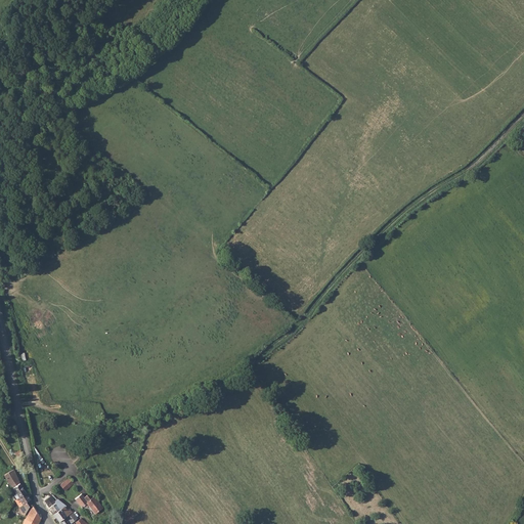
[(34,365),(28,366),(30,385),(36,385),(34,365)]
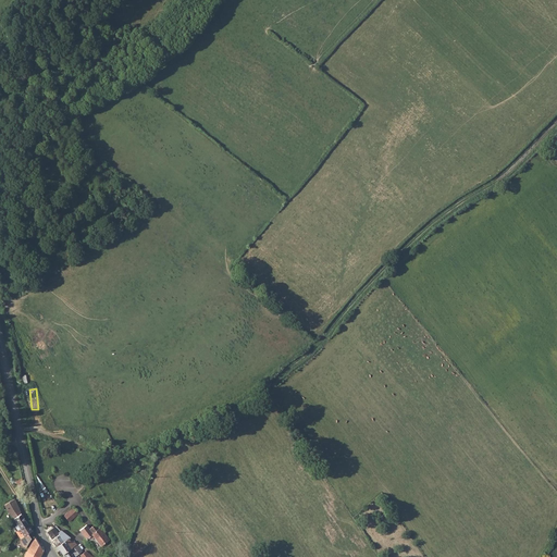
[(24,482),(17,484),(24,494),(26,493),(24,482)]
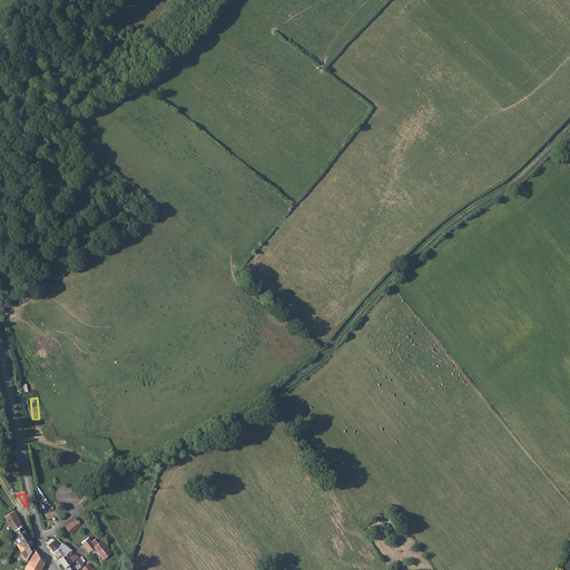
[(15,511),(5,517),(18,537),(15,539),(18,544),(30,537),(22,524),(21,522),(15,511)]
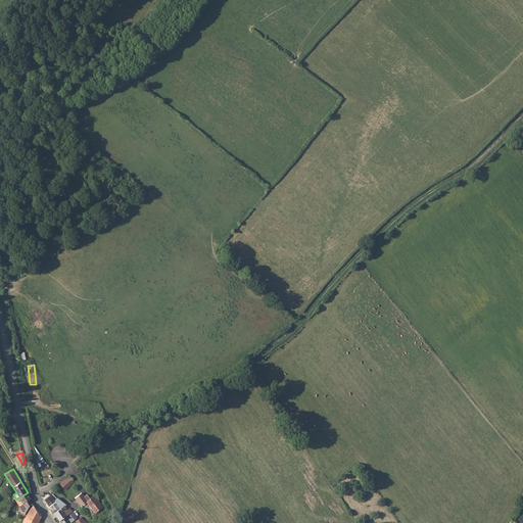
[(69,476),(61,482),(65,488),(74,482),(69,476)]
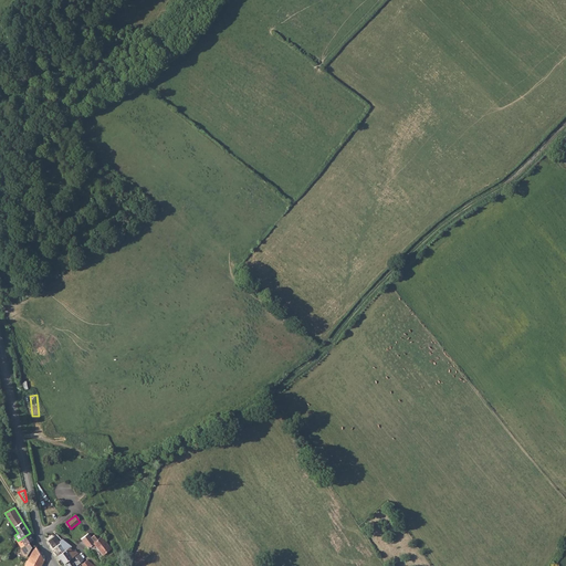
[(32,537),(30,533),(18,541),(18,542),(22,548),(22,552),(25,556),(30,559),(35,551),(30,543),(34,541),(32,537)]
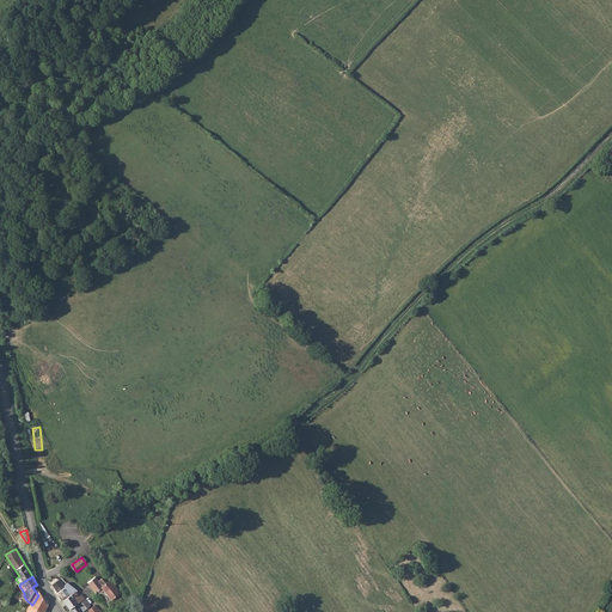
[(59,577),(51,583),(63,600),(78,591),(78,589),(69,583),(65,585),(59,577)]
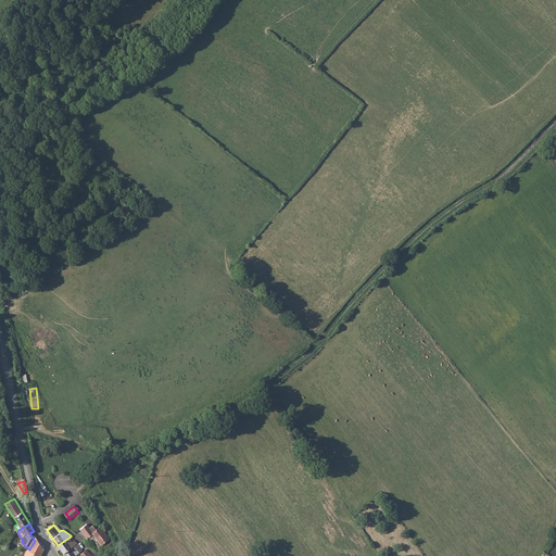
[(87,525),(79,530),(86,538),(88,536),(90,539),(92,538),(99,546),(101,544),(90,528),(87,525)]
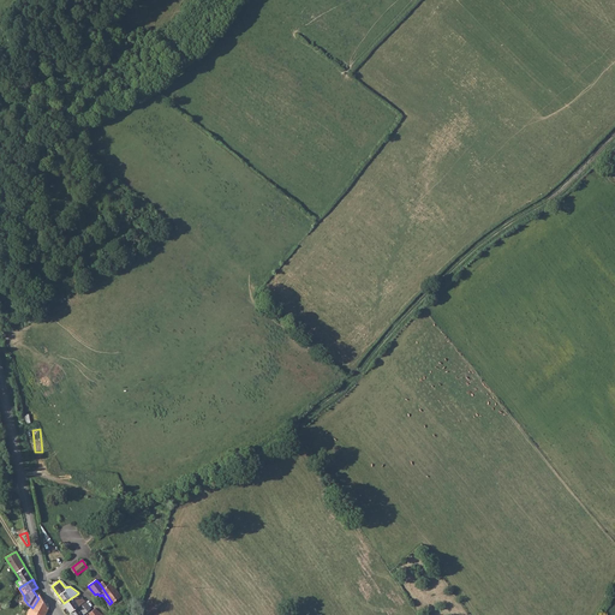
[(102,583),(100,584),(112,602),(119,597),(109,584),(106,587),(102,583)]
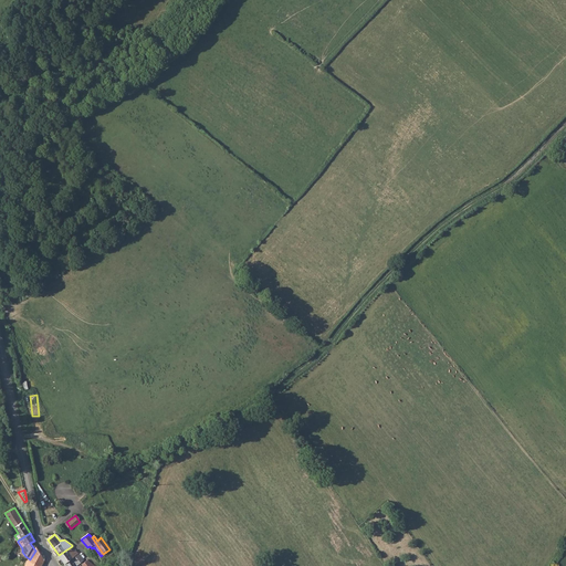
[(30,559),(29,561),(38,565),(41,565),(44,562),(38,546),(35,551),(30,559)]
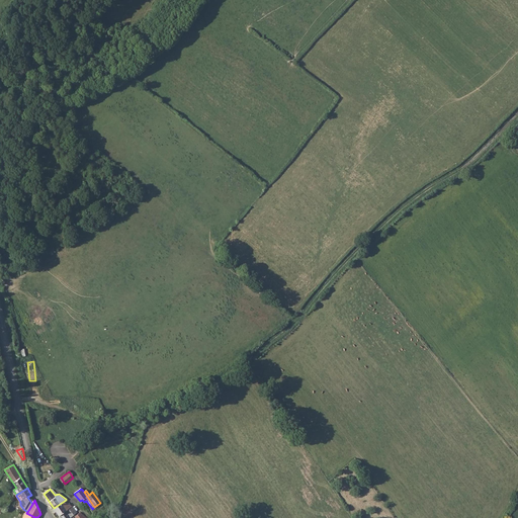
[(66,500),(54,508),(60,515),(72,507),(66,500)]
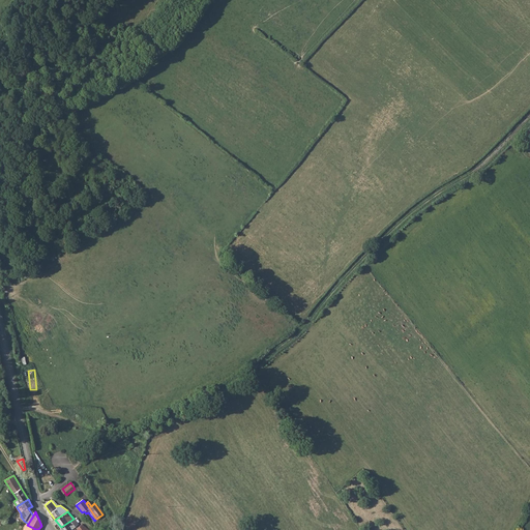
[(74,519),(61,527),(62,529),(76,529),(77,529),(75,528),(80,525),(75,518),(74,519)]
